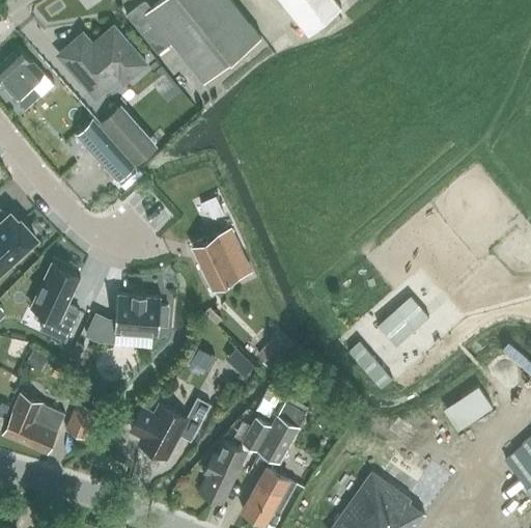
[(257,38),(225,0),(161,0),(146,11),(140,4),(123,18),(156,56),(169,45),(201,84),(257,38)]
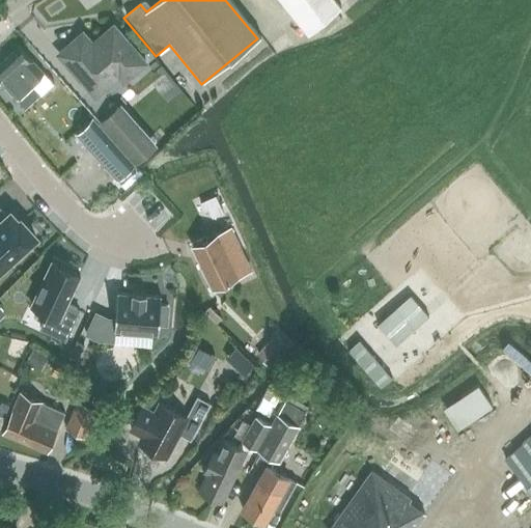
[(330,0),(276,0),(287,14),(306,36),(338,9),(330,0)]
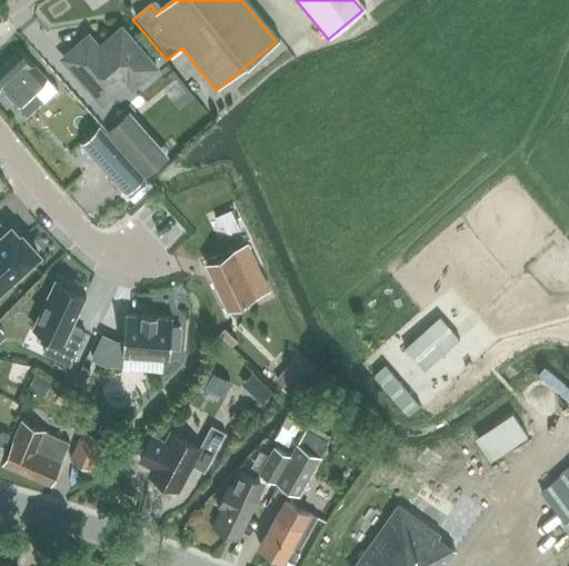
[(130,91),(153,70),(119,30),(97,50),(87,38),(62,59),(87,86),(85,88),(95,100),(120,79),(130,91)]
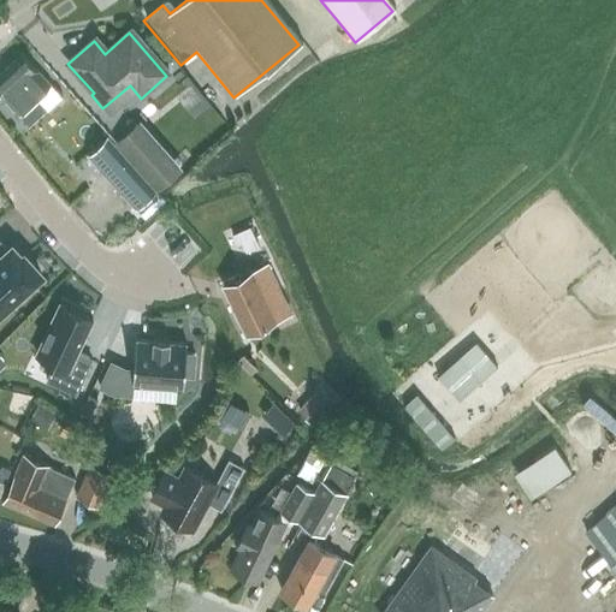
[(42,78),(21,57),(0,75),(0,104),(4,107),(6,105),(19,118),(51,88),(42,78)]
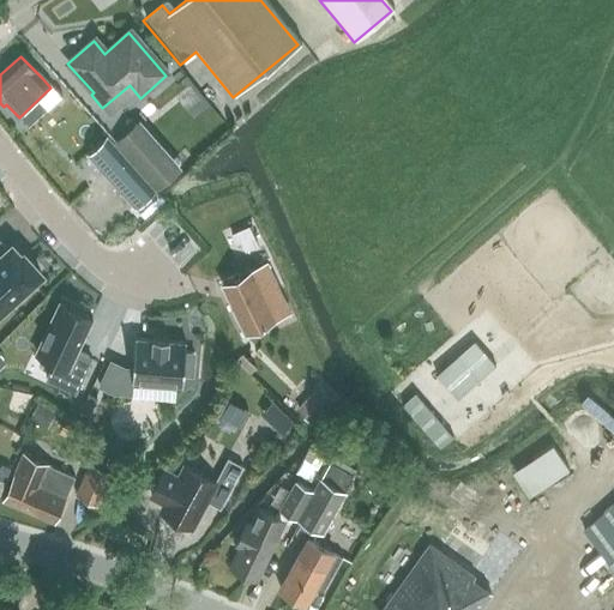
[(114,145),(155,192),(174,174),(134,128),(114,145)]
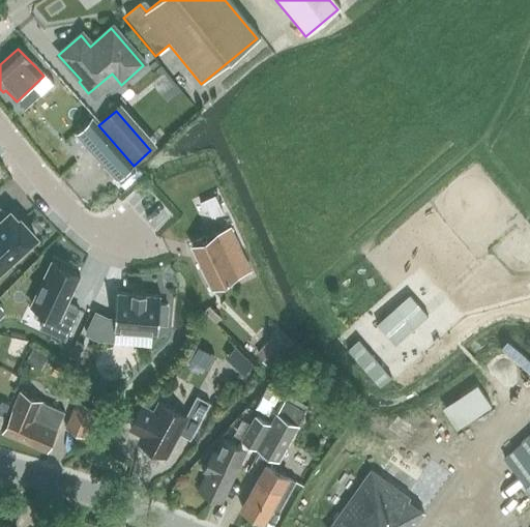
[(115,181),(133,166),(91,120),(72,135),(115,181)]
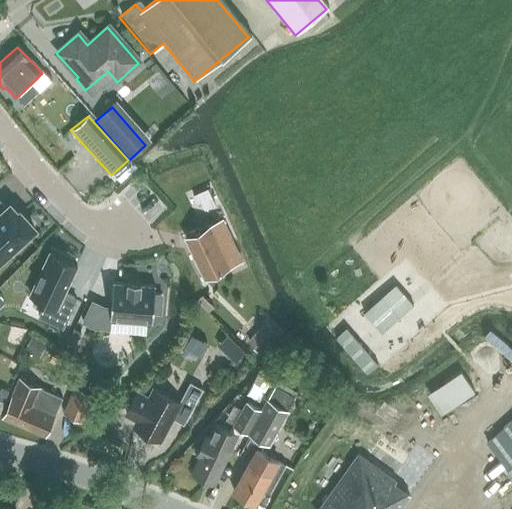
[(208,190),(193,197),(197,205),(201,204),(205,212),(216,207),(208,190)]
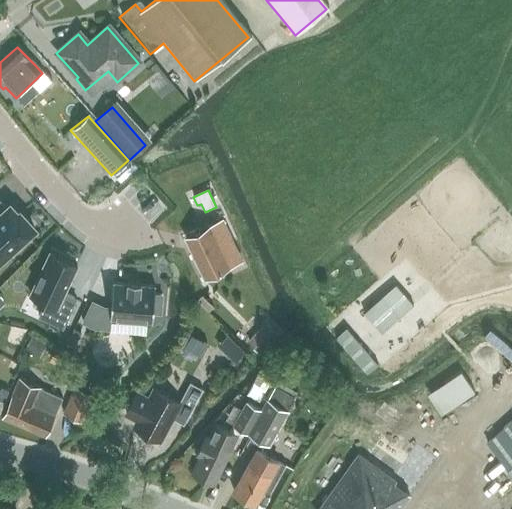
[(18,216),(10,207),(0,216),(0,263),(1,265),(13,254),(10,251),(22,240),(34,230),(19,214),(18,216)]
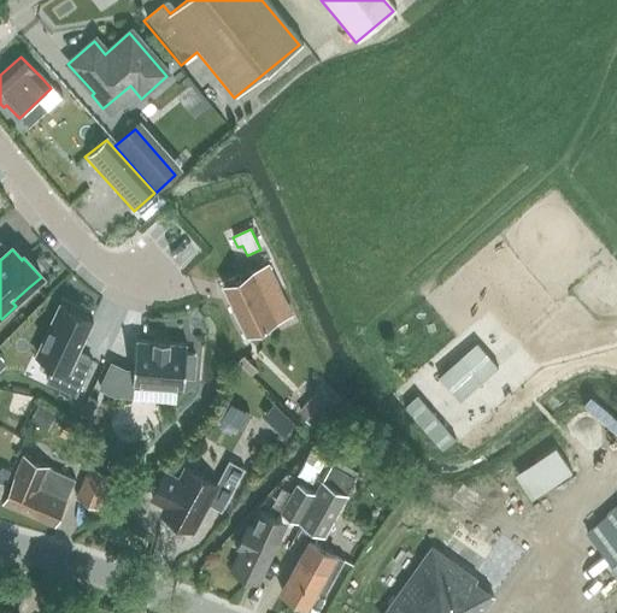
[(224,286),(222,287),(247,339),(250,337),(248,337),(281,322),(269,296),(281,292),(269,265),(224,286)]
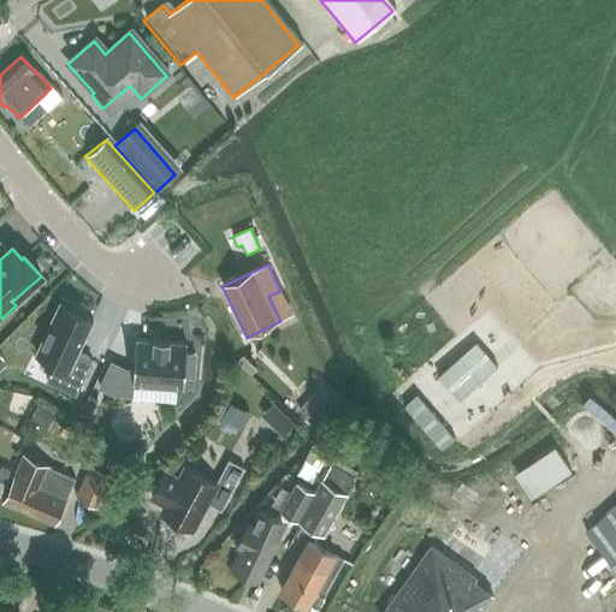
[(93,321),(60,306),(36,357),(55,366),(47,382),(76,396),(92,361),(78,355),(93,321)]
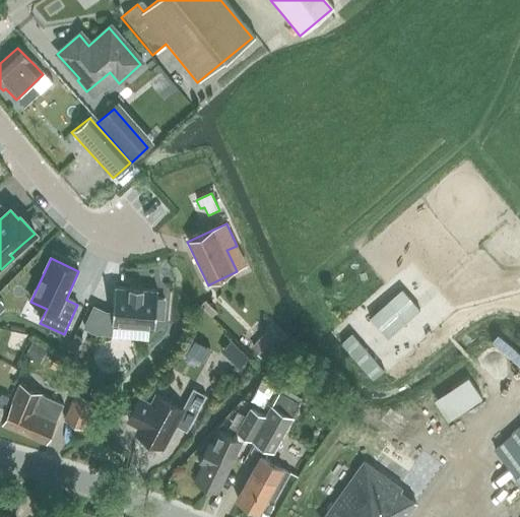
[(391,328),(424,299),(404,278),(372,308),(391,328)]
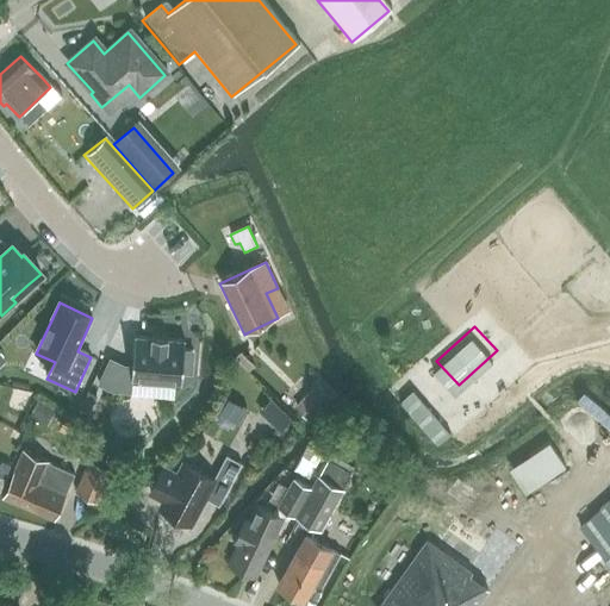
[(111,361),(99,386),(113,393),(131,394),(132,380),(182,383),(184,373),(192,374),(194,353),(185,351),(186,342),(168,341),(168,338),(153,337),(153,339),(135,338),(132,368),(125,368),(111,361)]
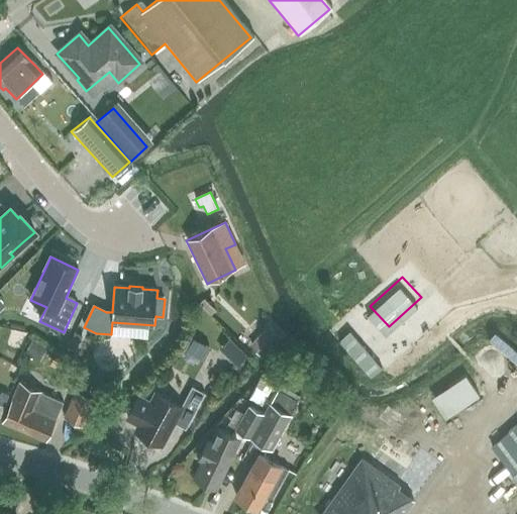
[(354,320),(340,330),(369,369),(383,358),(354,320)]
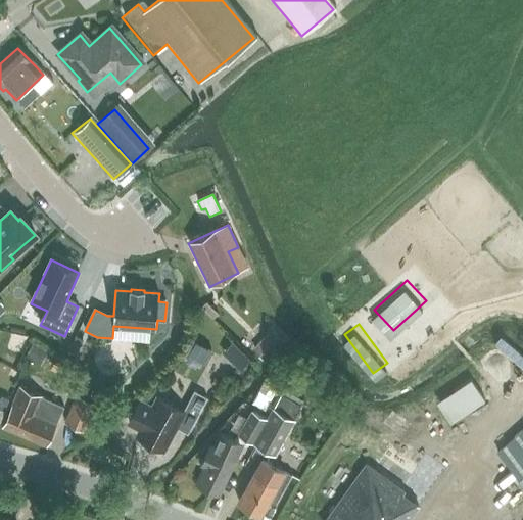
[(221,351),(211,348),(215,338),(193,331),(180,370),(211,380),(221,351)]
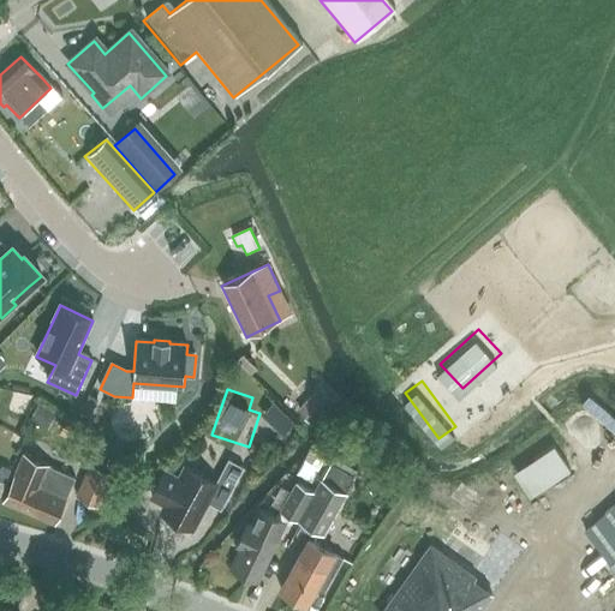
[(282,394),(269,406),(281,419),(294,408),(282,394)]
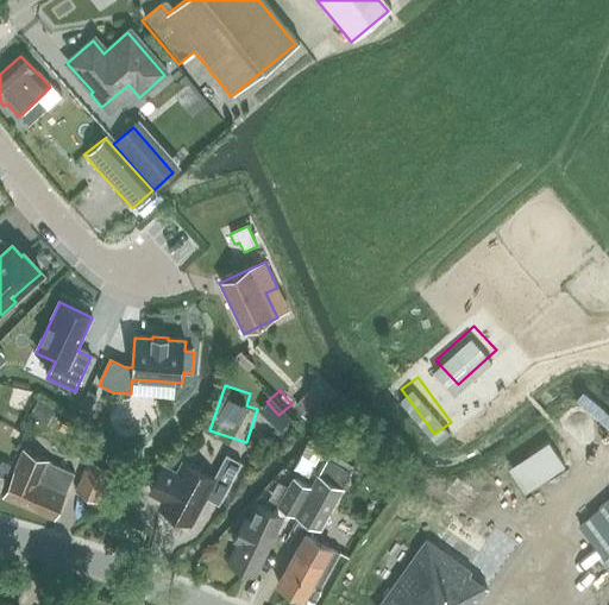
[(552,430),(513,458),(531,483),(570,455),(552,430)]
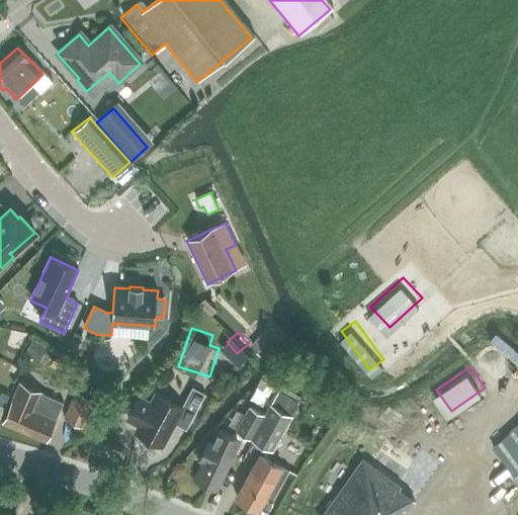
[(19,384),(11,403),(1,427),(47,445),(63,409),(40,399),(42,394),(19,384)]
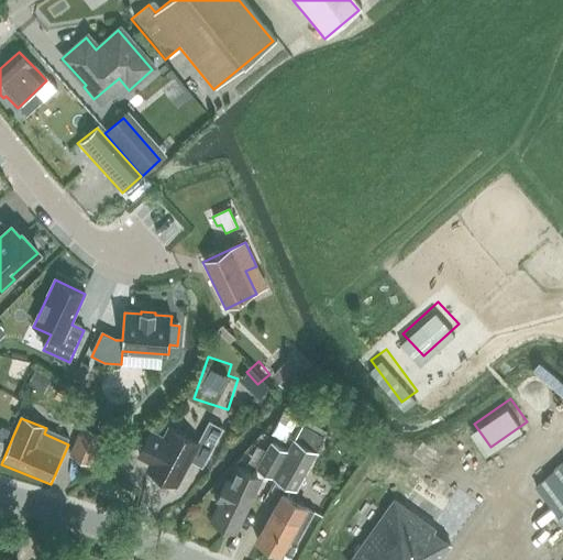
[(148,436),(136,458),(152,465),(146,473),(174,487),(187,463),(200,470),(221,431),(207,424),(196,446),(168,431),(163,443),(148,436)]
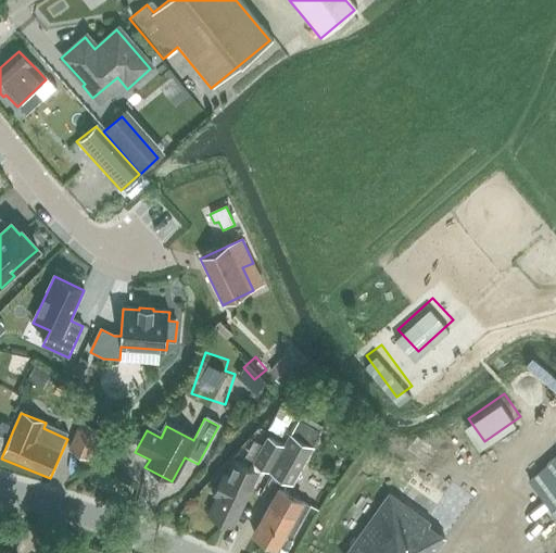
[(299,422),(285,447),(269,475),(292,488),(321,434),(299,422)]
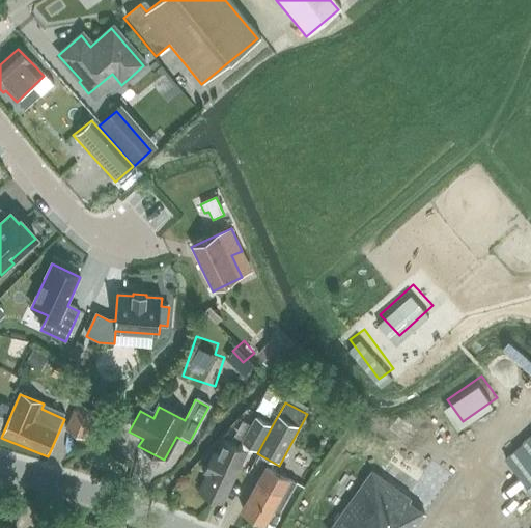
[(1,405),(0,407),(0,433),(10,408),(1,405)]
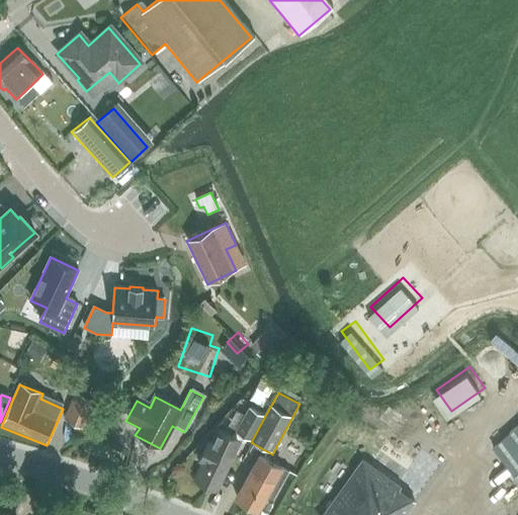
[(72,398),(62,421),(75,426),(84,404),(72,398)]
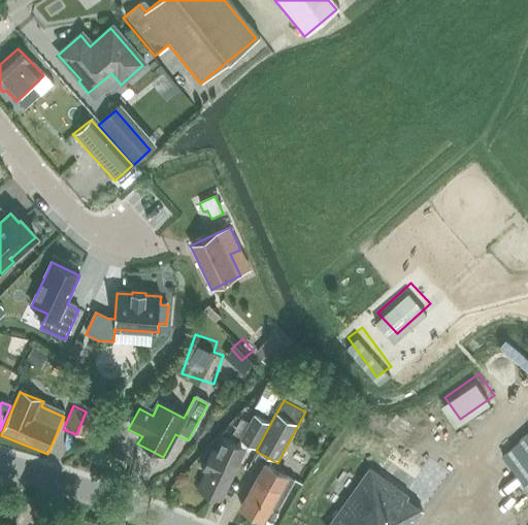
[(256,451),(270,424),(255,416),(240,441),(256,451)]
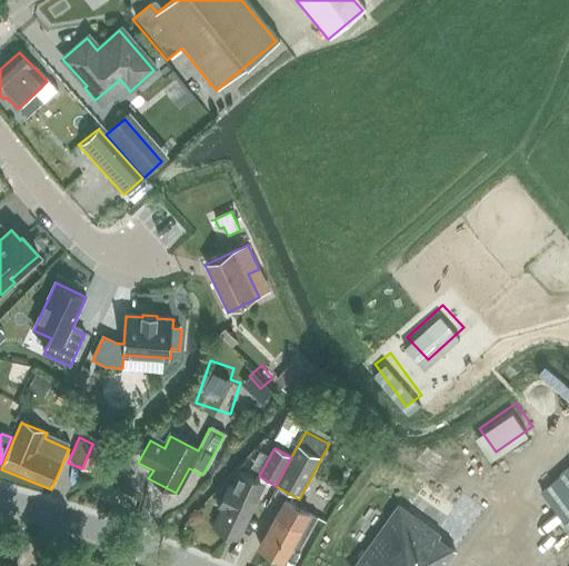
[(568,468),(541,493),(568,525),(568,468)]
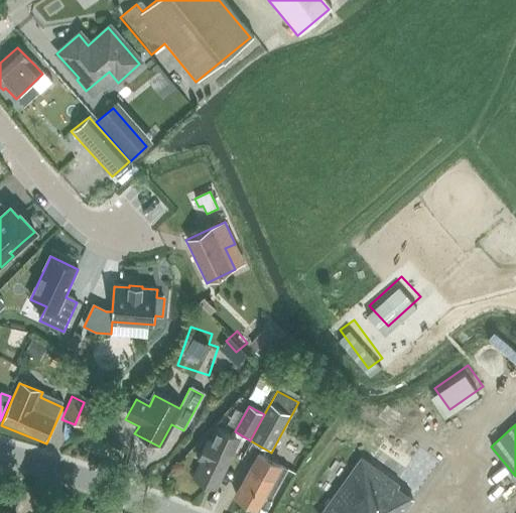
[(216,491),(233,455),(240,439),(218,429),(211,443),(206,440),(197,462),(202,465),(194,481),(216,491)]
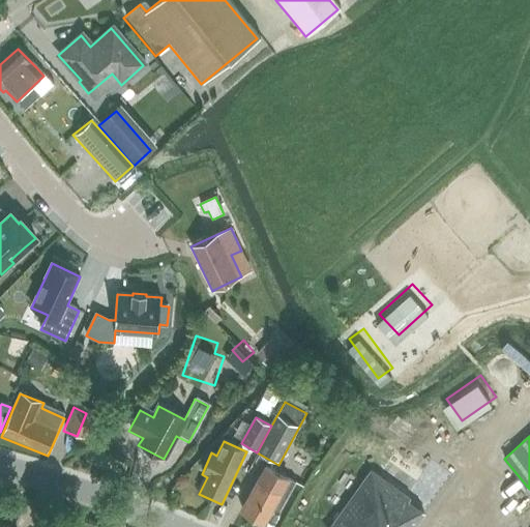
[(293,481),(277,472),(265,466),(257,480),(240,511),(265,524),(274,507),(277,509),(293,481)]
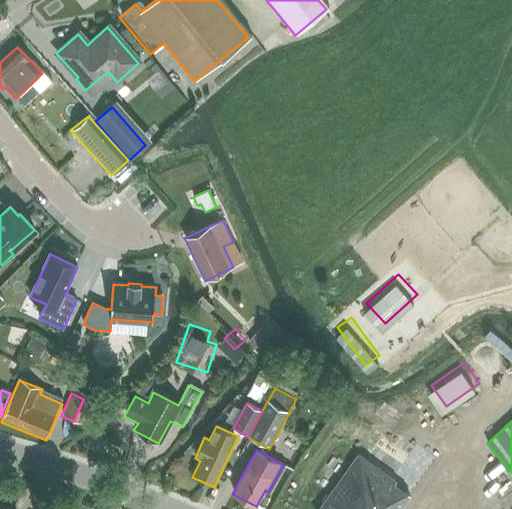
[(334,484),(318,508),(402,508),(412,495),(354,452),(334,484)]
